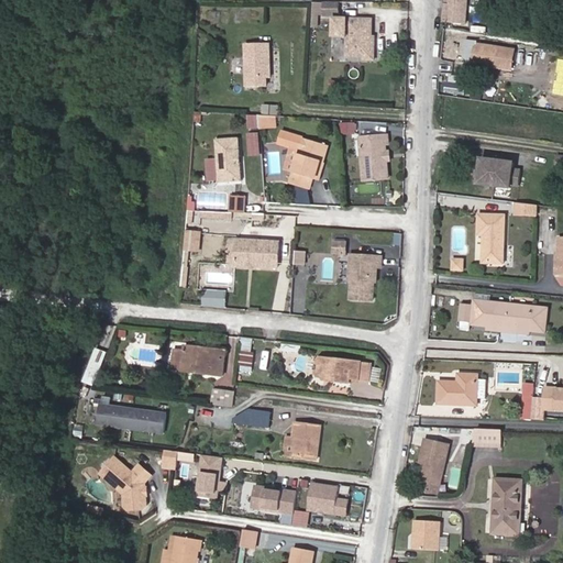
[(450,0),(450,4),(445,4),(444,22),(464,23),(465,0),(450,0)]
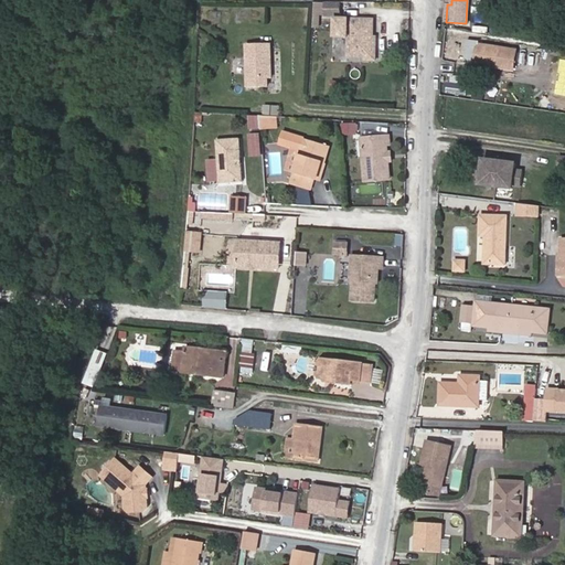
[(340,14),(340,1),(326,2),(326,14),(340,14)]
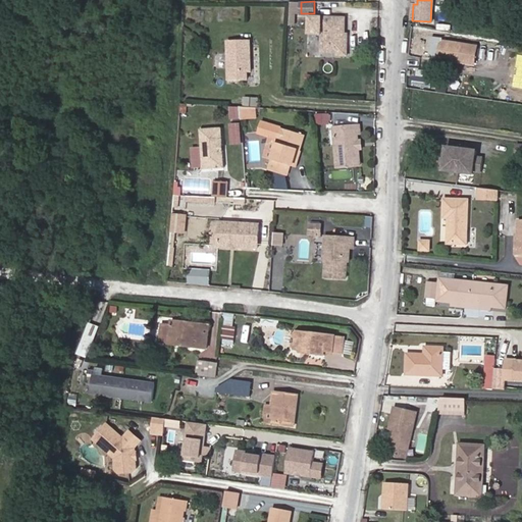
[(322,35),(322,17),(310,17),(310,35),(322,35)]
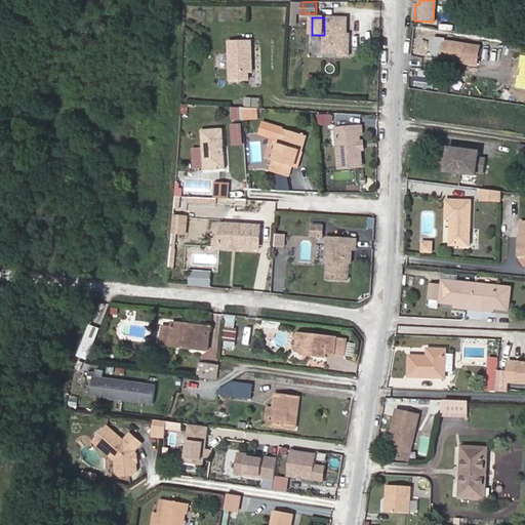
[(323,52),(338,53),(347,46),(347,33),(348,18),(324,17),(324,35),(323,52)]
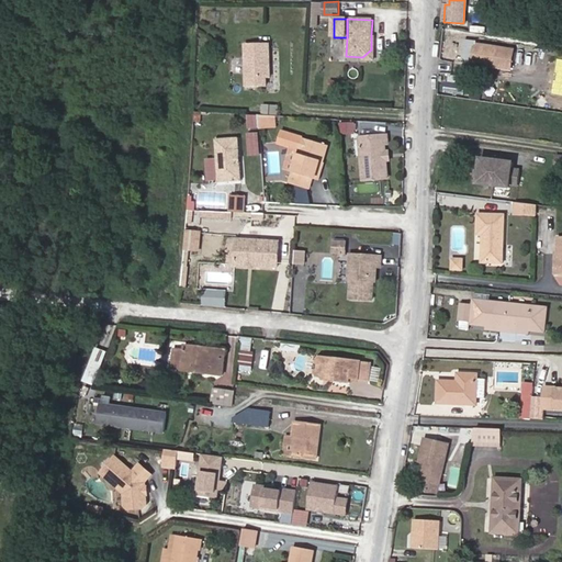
[(371,35),(371,49),(362,57),(363,59),(373,59),(374,35),(371,35)]
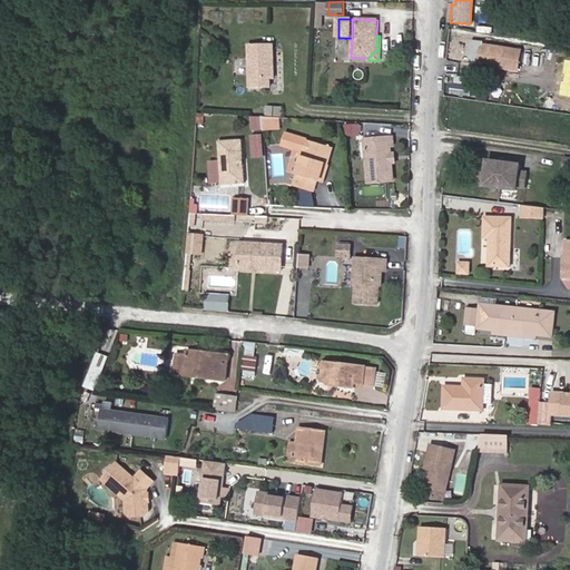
[(521,48),(483,42),(481,61),(519,67),(521,48)]
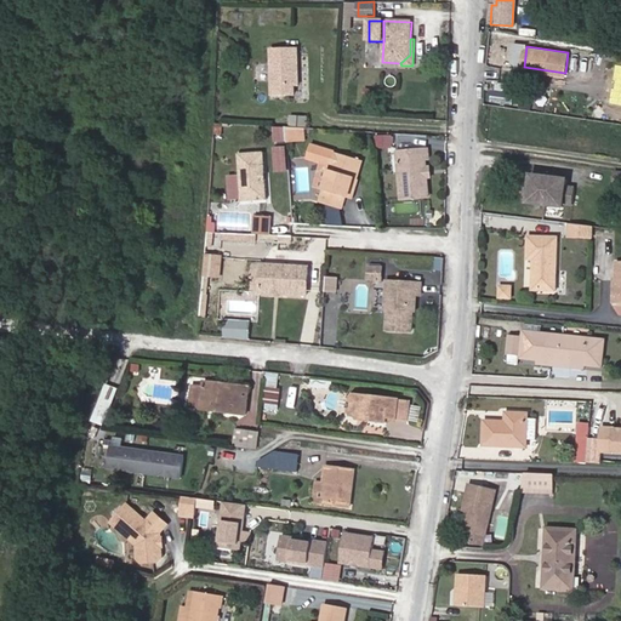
[(297,49),(272,49),(272,97),(294,97),(294,87),(298,86),(297,49)]
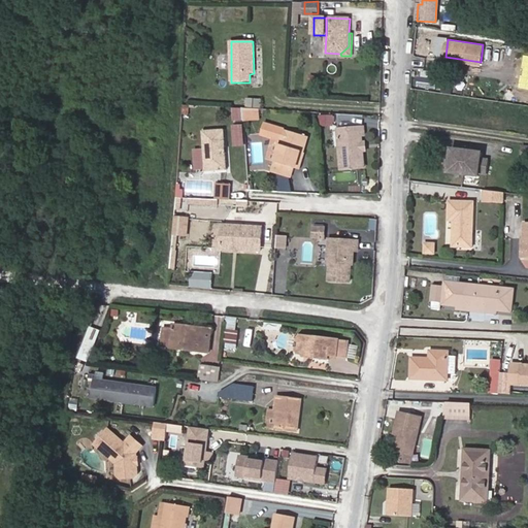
[(495,52),(503,54),(505,45),(497,44),(495,52)]
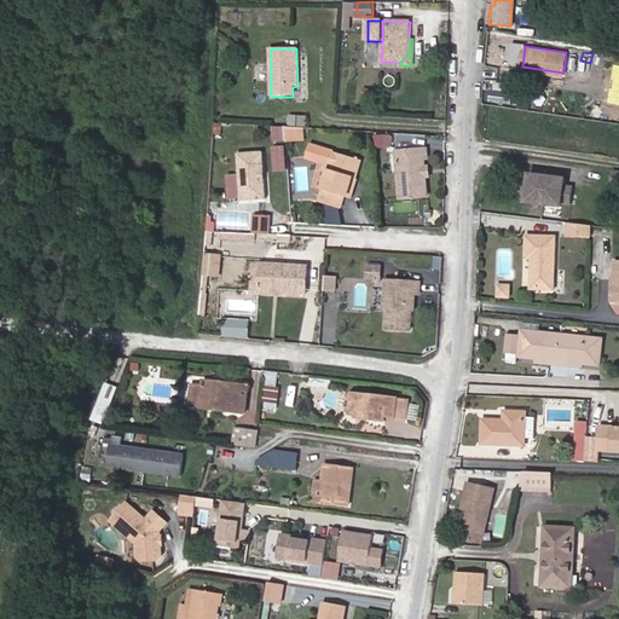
[(290,116),(290,125),(306,126),(307,117),(290,116)]
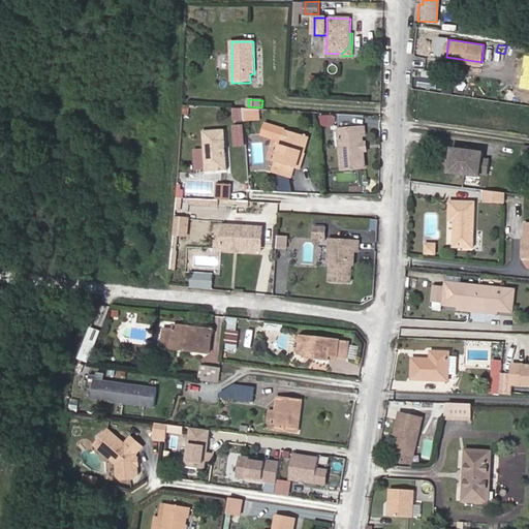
[(334,116),(320,116),(320,125),(333,125),(334,116)]
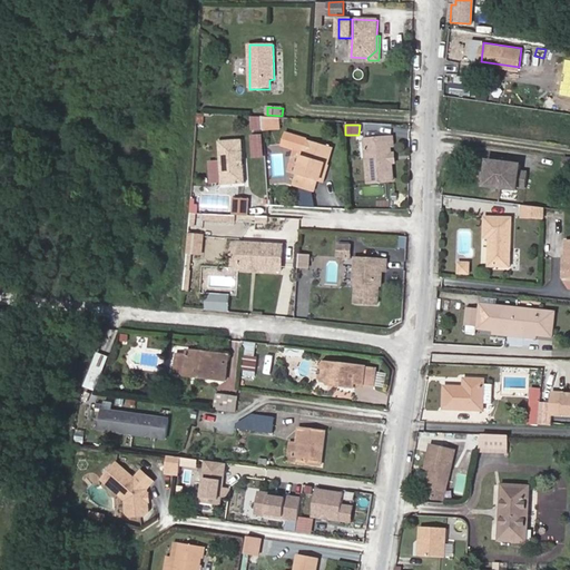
[(333,147),(286,133),(282,145),(304,151),(294,187),(314,193),(317,182),(320,183),(325,164),(327,165),(333,147)]
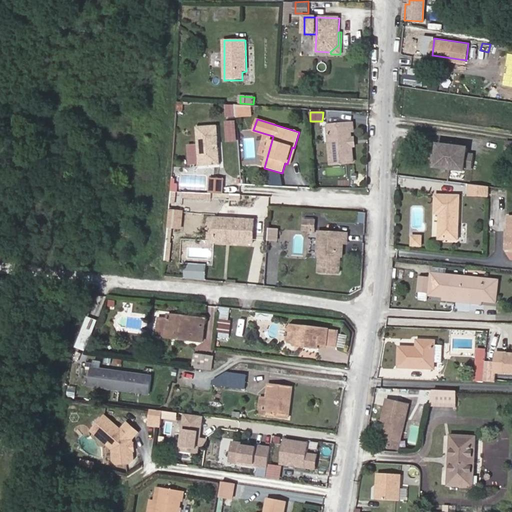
[(353,124),(329,125),(331,164),(352,163),(351,132),(353,132),(353,124)]
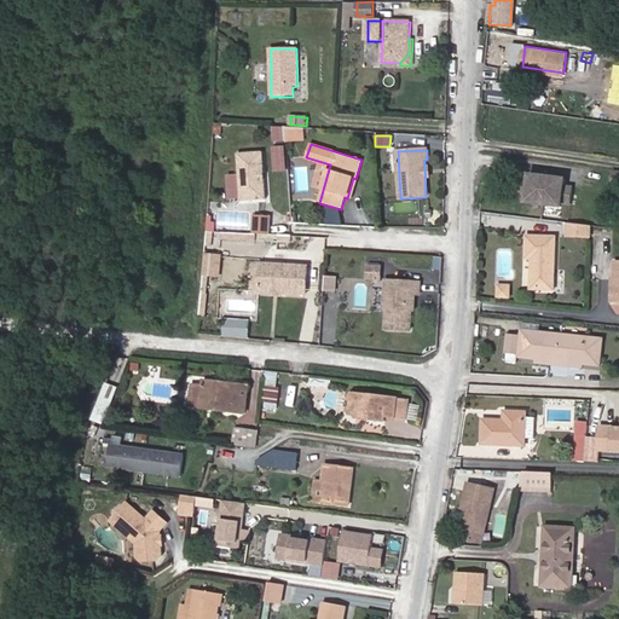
[(264,152),(237,154),(241,201),(267,200),(265,179),(262,180),(262,172),(265,172),(264,152)]
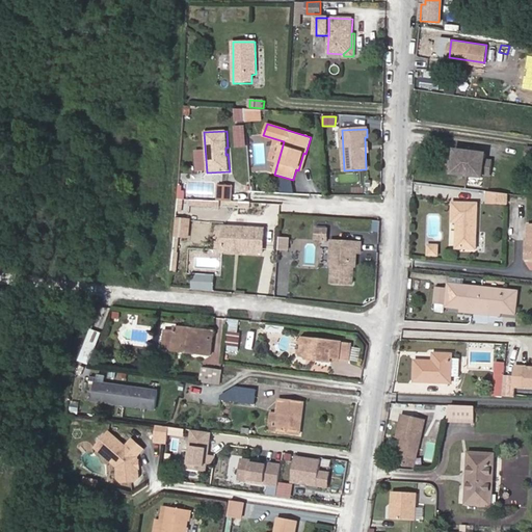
[(458,153),(450,152),(449,166),(456,167),(456,170),(487,174),(487,170),(495,171),(497,157),(488,156),(489,150),(481,149),(458,147),(458,153)]
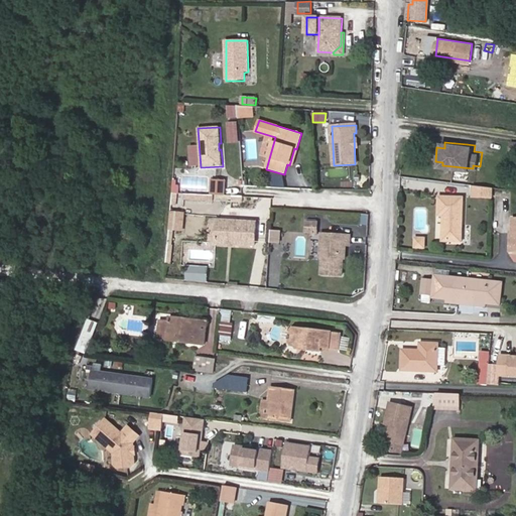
[(296,149),(294,148),(289,165),(295,166),(300,150),(296,149)]
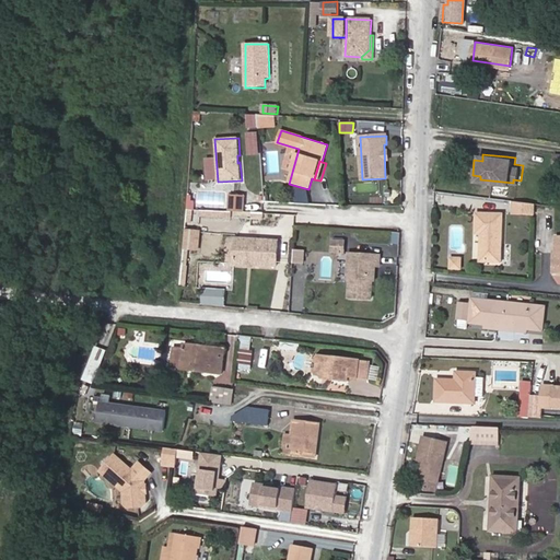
[(230,211),(245,211),(246,195),(230,195),(229,211),(230,211)]
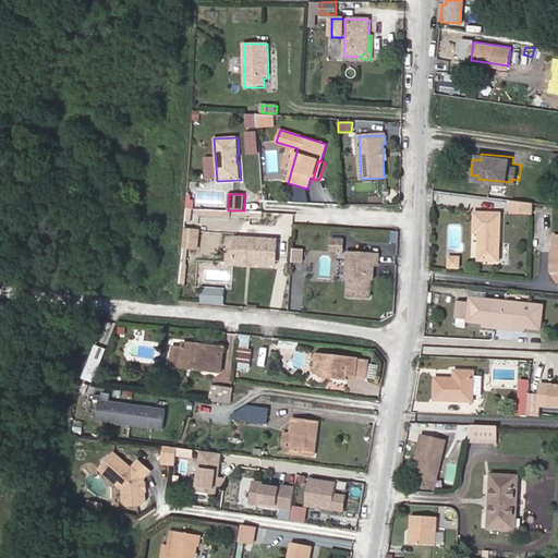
[(184,207),(192,208),(194,196),(185,195),(184,207)]
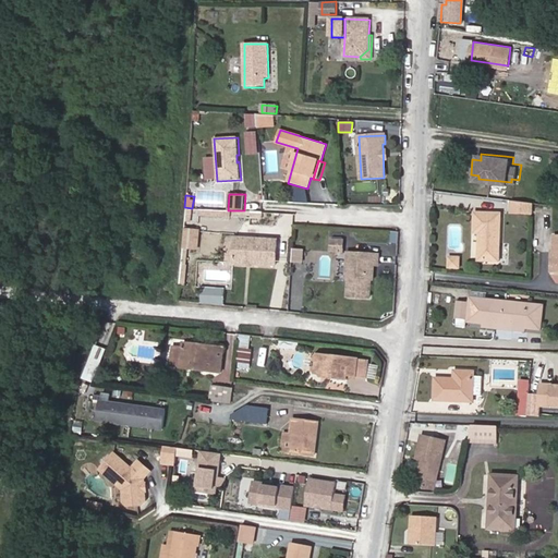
[(535,199),(514,197),(513,209),(535,211),(535,199)]
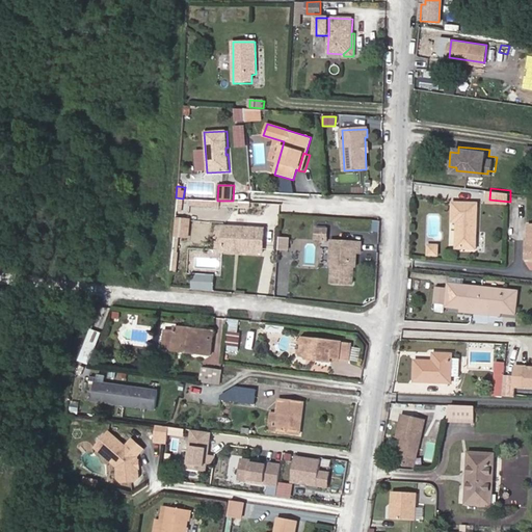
[(477,247),(479,203),(455,201),(453,220),(458,221),(457,247),(477,247)]
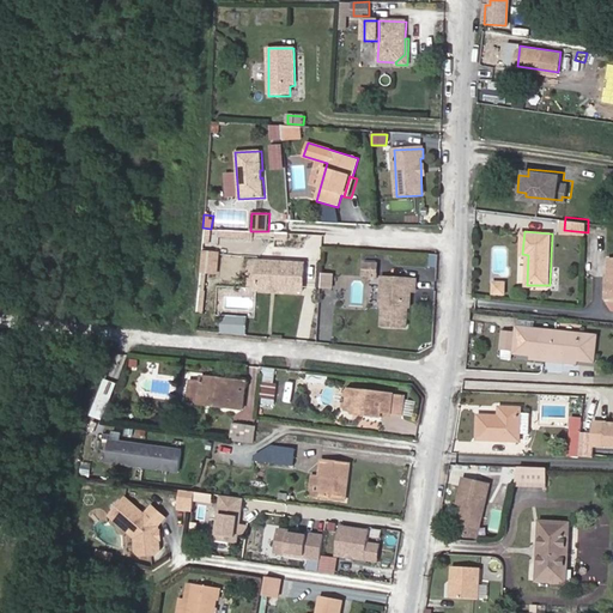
[(218,254),(202,253),(201,271),(216,272),(218,254)]
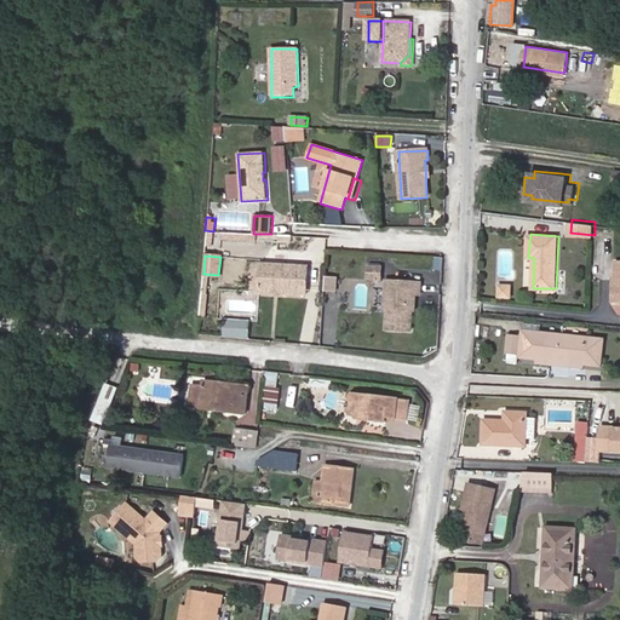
[(308,267),(262,263),(258,291),(304,296),(308,267)]
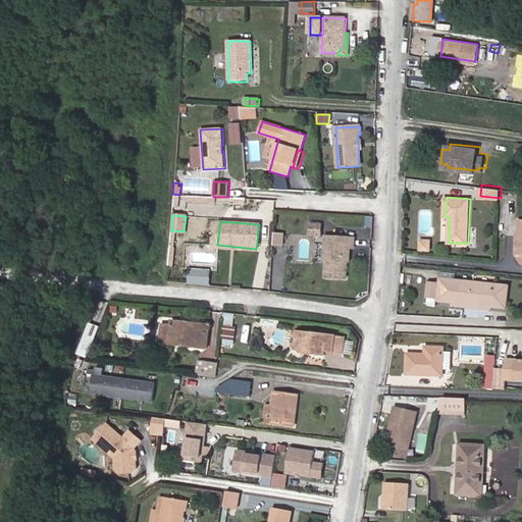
[(321,226),(310,225),(310,236),(321,237),(321,226)]
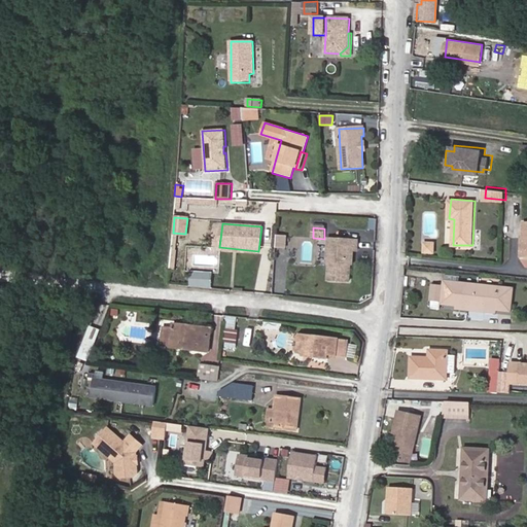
[(357,241),(328,239),(326,262),(329,264),(328,281),(350,282),(352,250),(357,250),(357,241)]
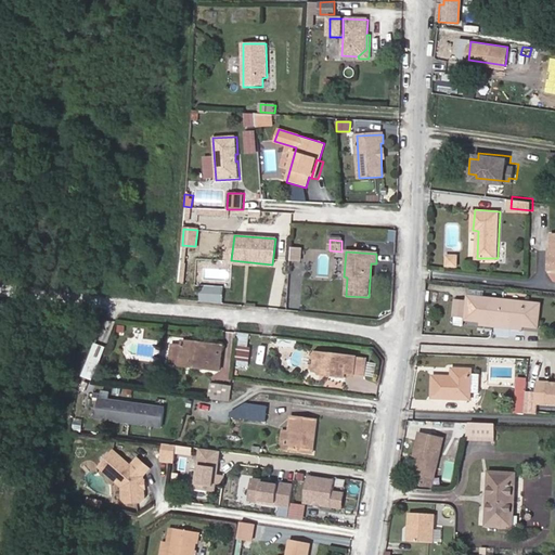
[(456,257),(448,256),(447,266),(456,267),(456,257)]
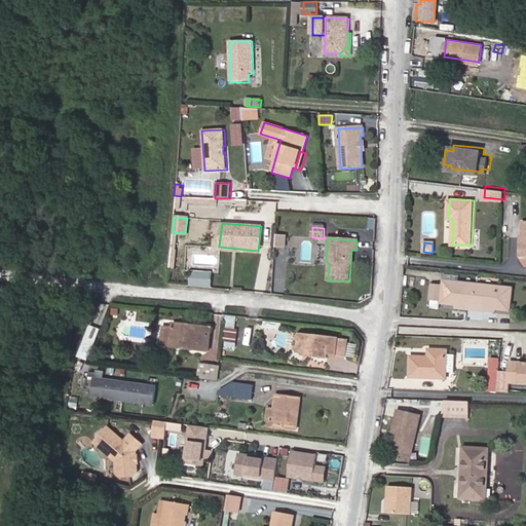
[(192,272),(190,286),(211,288),(213,274),(192,272)]
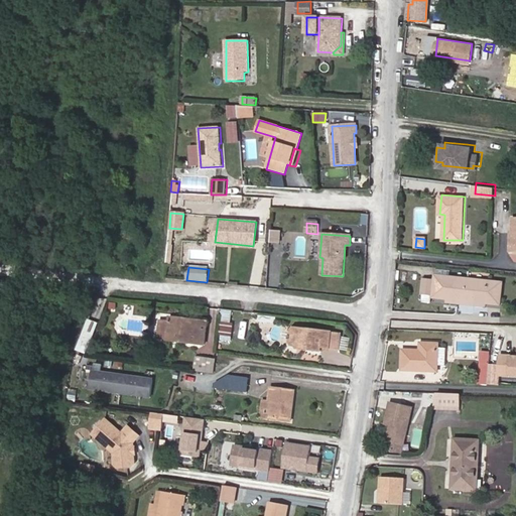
[(473,302),(486,303),(499,304),(502,282),(435,275),(435,279),(423,277),(422,293),(433,294),(433,297),(447,299),(459,300),(459,305),(473,306),(473,302)]
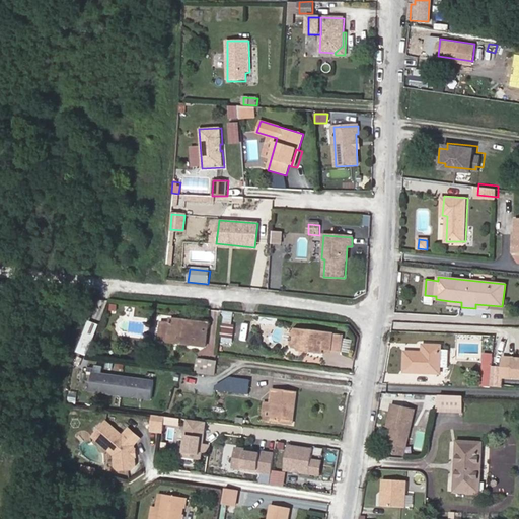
[(235,322),(222,320),(220,336),(233,338),(235,322)]
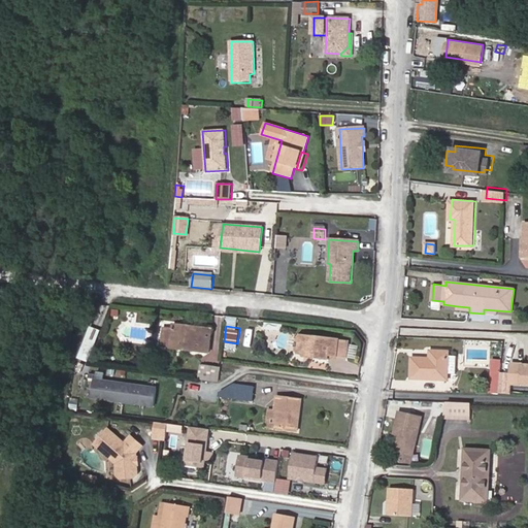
[(208,353),(210,337),(203,336),(204,329),(189,327),(189,330),(174,328),(173,331),(166,330),(163,347),(208,353)]
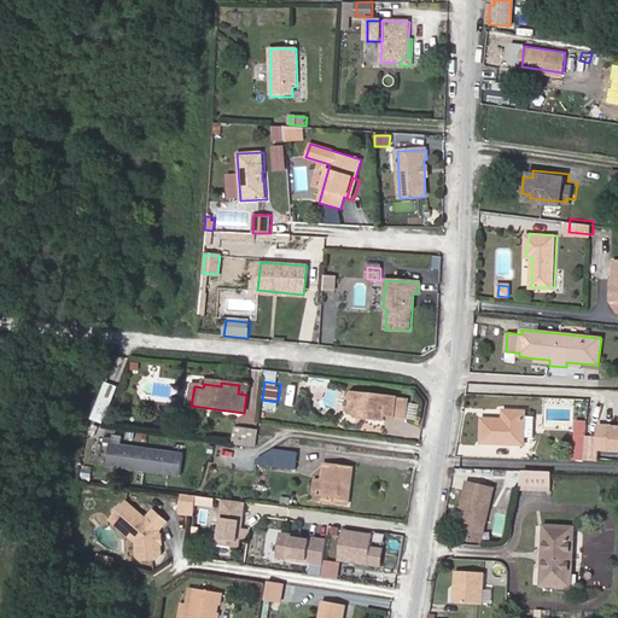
[(238,394),(246,395),(248,386),(239,385),(238,394)]
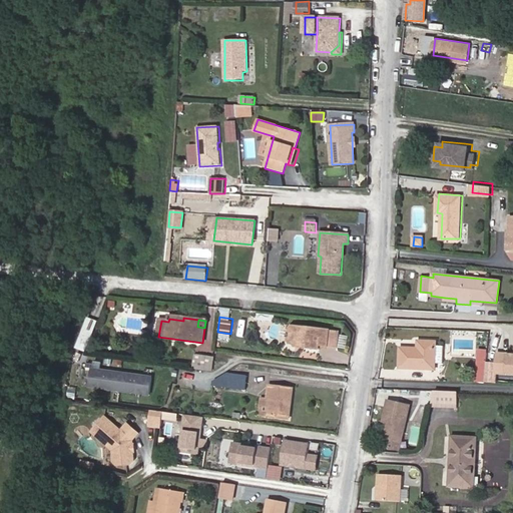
[(297,343),(299,326),(288,333),(297,343)]
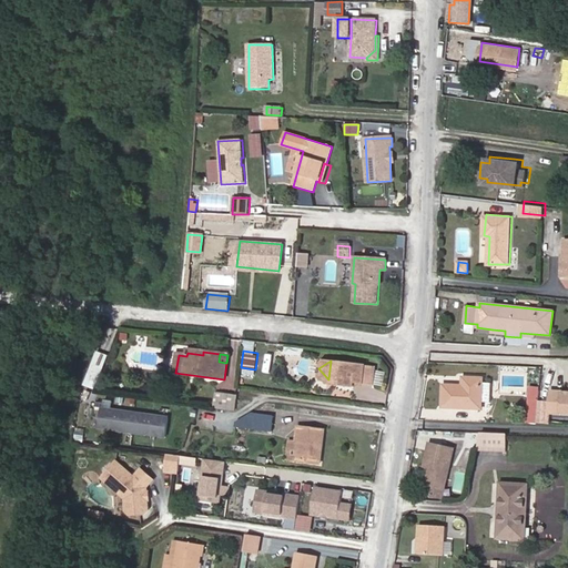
[(365,365),(331,361),(328,379),(345,381),(344,385),(355,387),(355,383),(364,384),(365,365)]
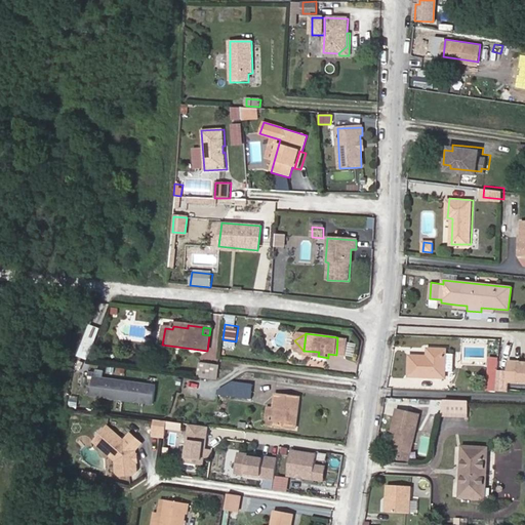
[(346,338),(337,337),(336,355),(345,356),(346,338)]
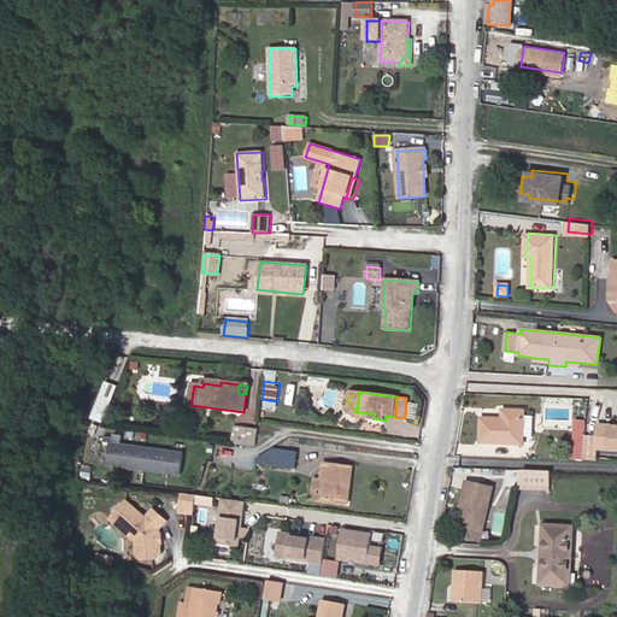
[(417,403),(407,401),(405,417),(415,419),(417,403)]
